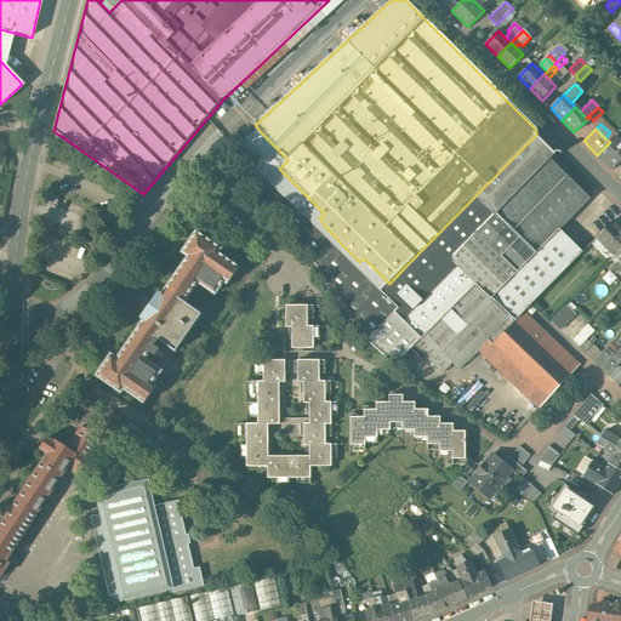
[(359,262),(324,226),(319,218),(324,214),(279,169),(288,160),(258,130),(241,144),(240,144),(239,143),(238,143),(237,144),(235,146),(234,147),(235,149),(234,149),(248,167),(277,209),(318,269),(330,294),(342,319),(364,337),(375,325),(387,314),(397,314),(404,320),(429,294),(404,268),(389,284),(385,288),(359,262)]
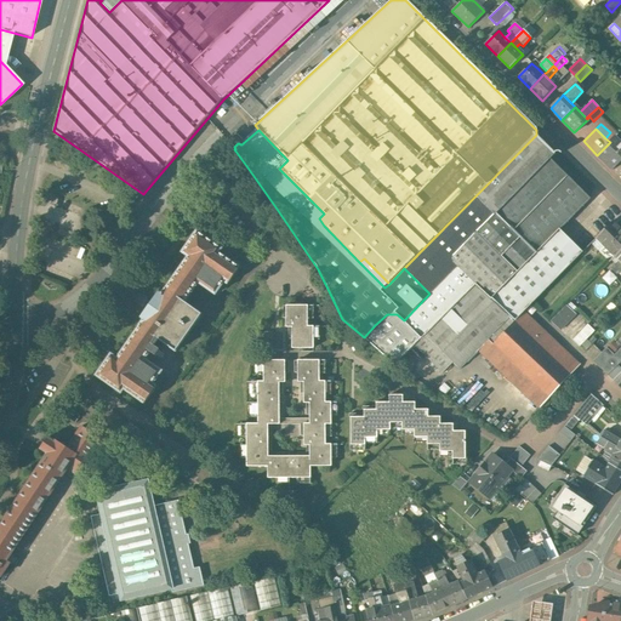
[(610,142),(597,155),(613,170),(620,160),(620,138),(617,135),(610,142)]
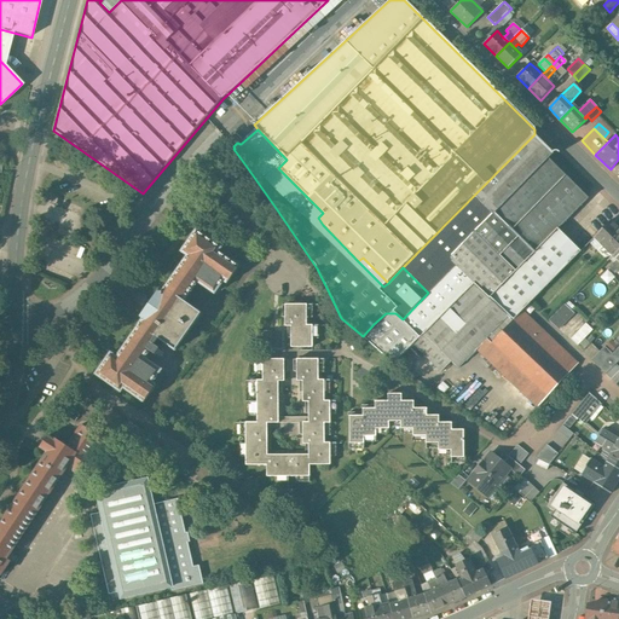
[(533,136),(403,267),(428,293),(455,265),(449,258),(457,249),(467,238),(475,231),(493,212),(548,157),(551,154),(533,136)]
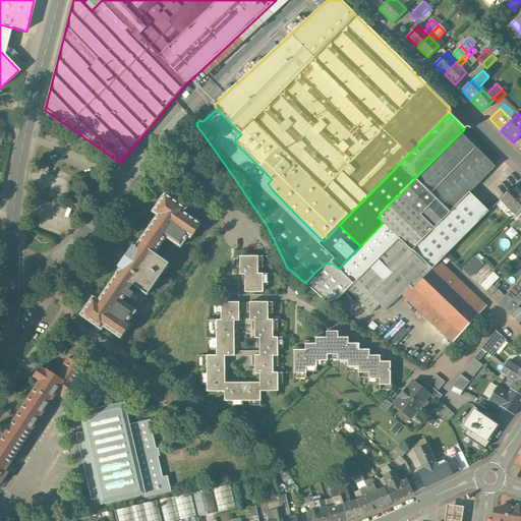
[(461,132),(415,178),(450,212),(470,192),(496,167),(461,132)]
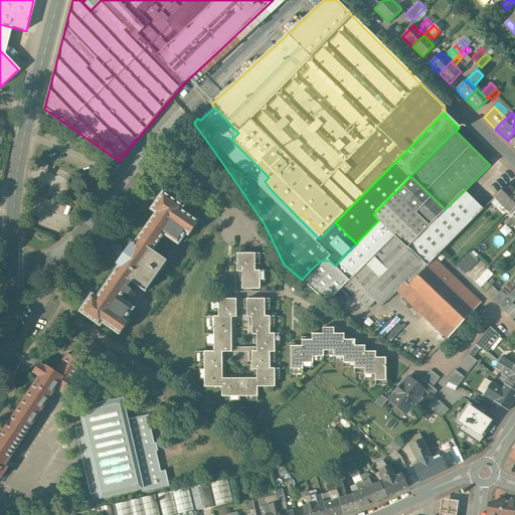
[(445,209),(410,176),(395,192),(428,225),(445,209)]
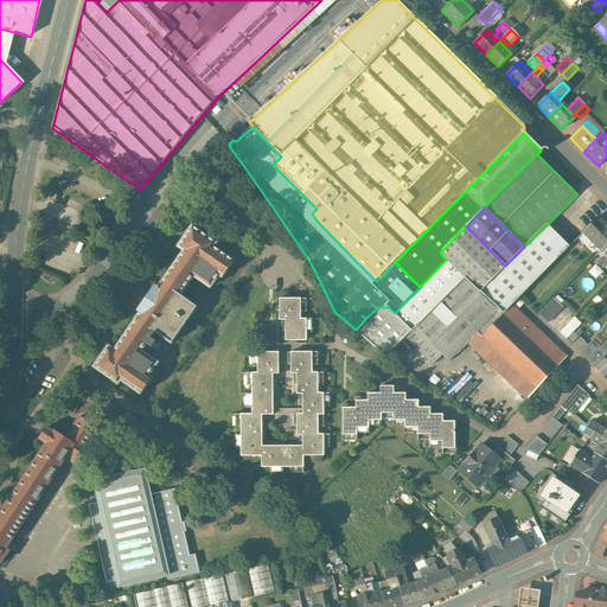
[(606,244),(606,224),(599,217),(583,234),(601,250),(606,244)]
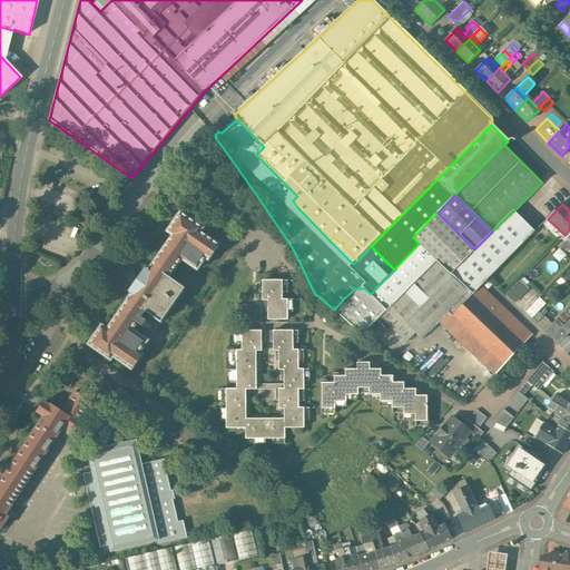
[(458,266),(451,273),(473,294),(481,286),(488,279),(536,232),(514,210),(492,232),(474,249),(468,256),(458,266)]
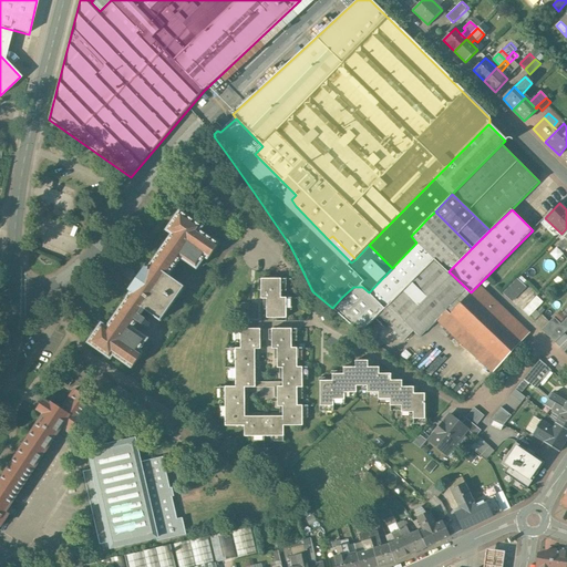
[(172,235),(147,270),(145,269),(130,290),(132,291),(106,327),(102,323),(88,343),(111,360),(113,356),(132,369),(143,353),(140,350),(148,339),(133,328),(137,321),(143,326),(146,320),(141,316),(145,310),(161,321),(184,287),(168,276),(181,258),(197,269),(205,258),(208,260),(219,244),(202,232),(204,228),(181,212),(166,232),(172,235)]
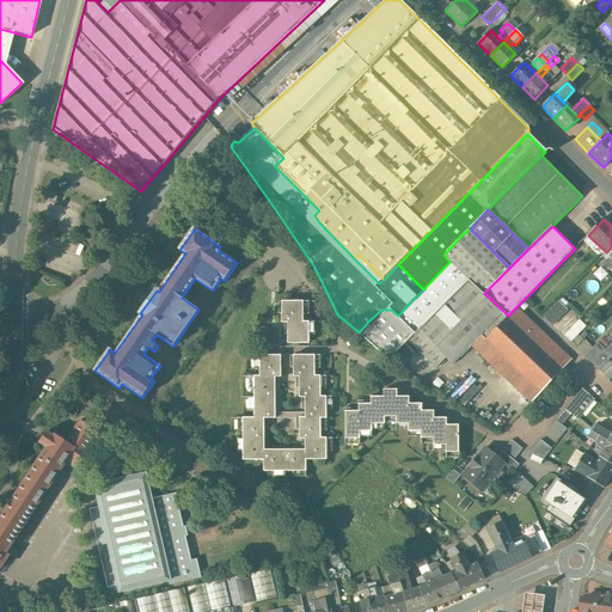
[(502,275),(461,236),(452,246),(491,286),(502,275)]
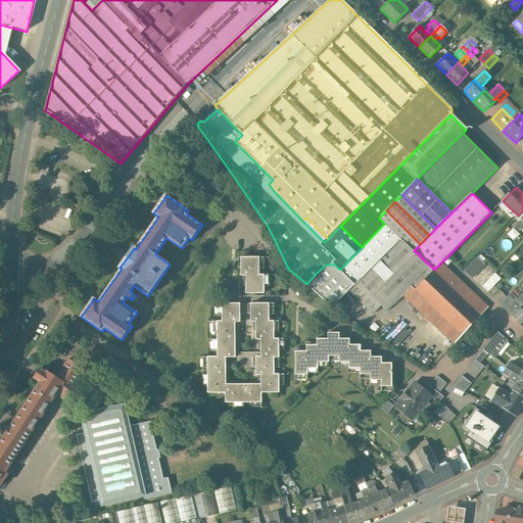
[(420,244),(386,210),(379,218),(384,224),(400,238),(414,250),(420,244)]
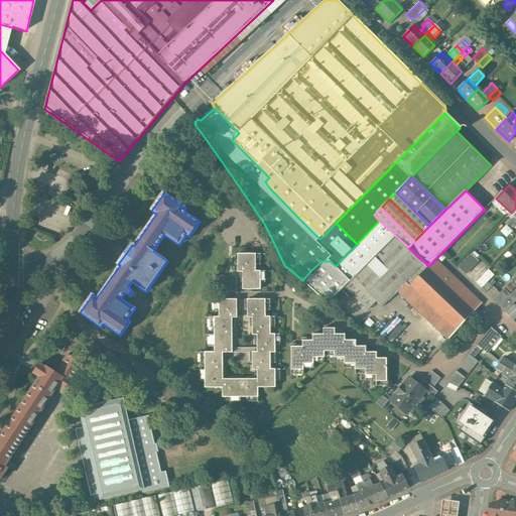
[(336,266),(335,266),(350,281),(353,278),(395,235),(379,221),(357,244),(336,266)]
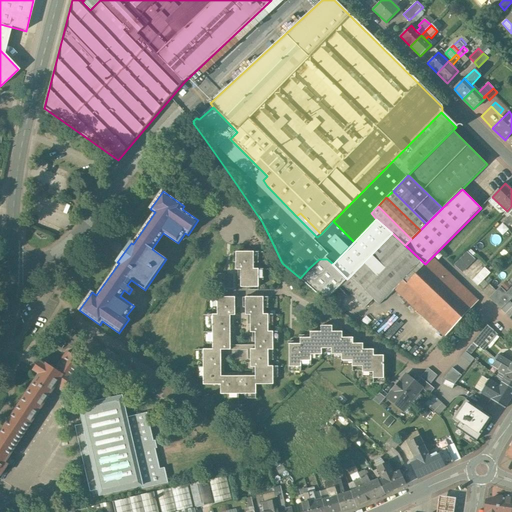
[(502,224),(493,232),(500,239),(509,231),(502,224)]
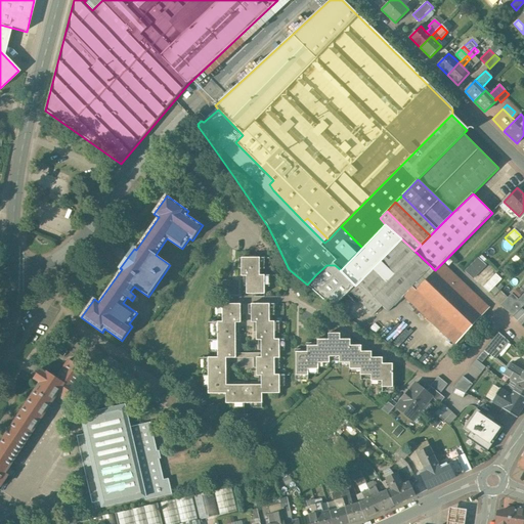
[(401,238),(358,282),(388,312),(412,288),(416,291),(435,270),(415,251),(401,238)]
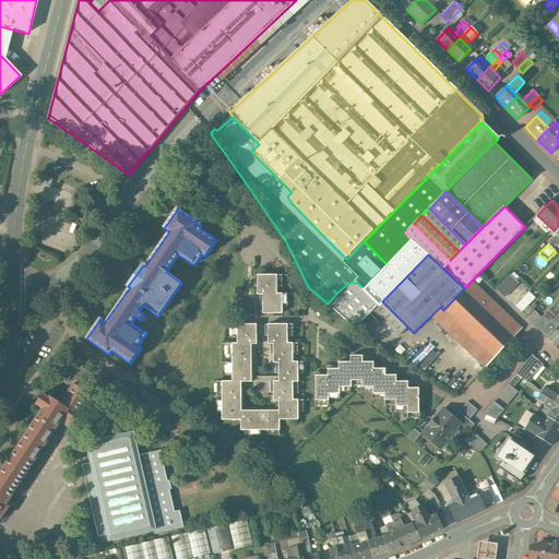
[(510,274),(496,289),(504,297),(519,283),(510,274)]
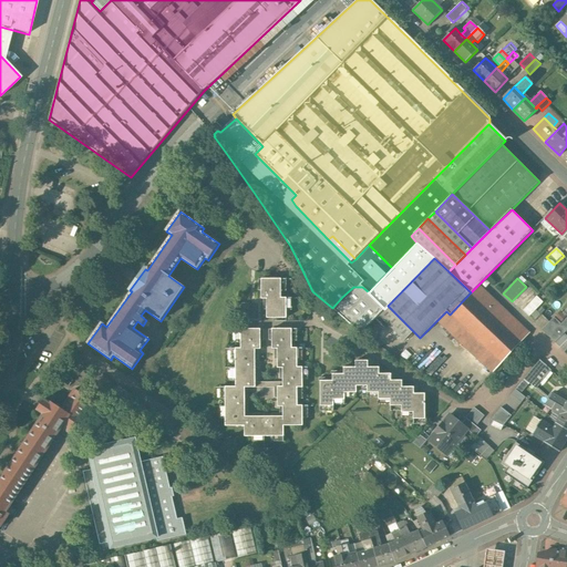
[(281,279),(261,279),(261,299),(267,299),(267,318),(286,318),(286,298),(281,298),(281,279)]
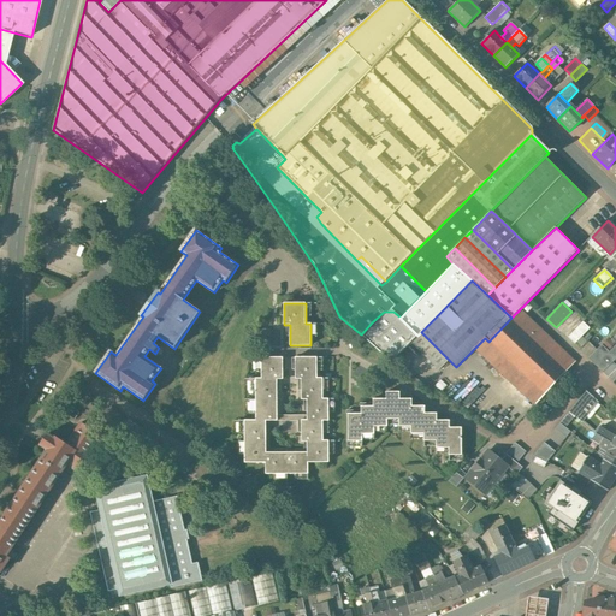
[(575,362),(520,309),(511,318),(567,372),(575,362)]
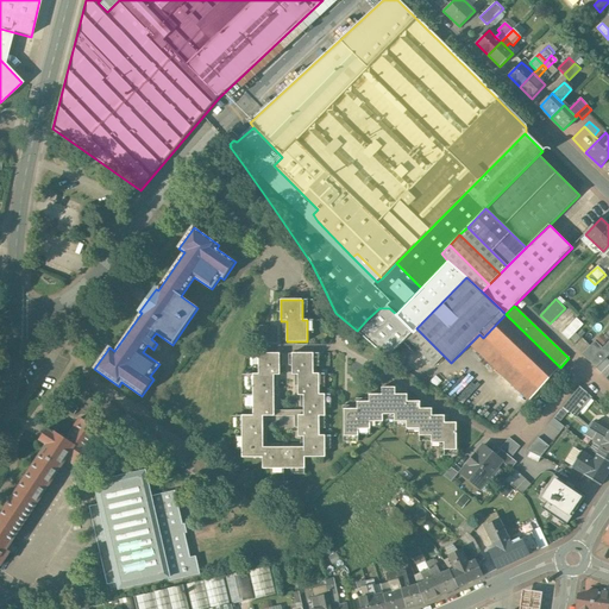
[(563,331),(577,315),(567,306),(553,322),(563,331)]
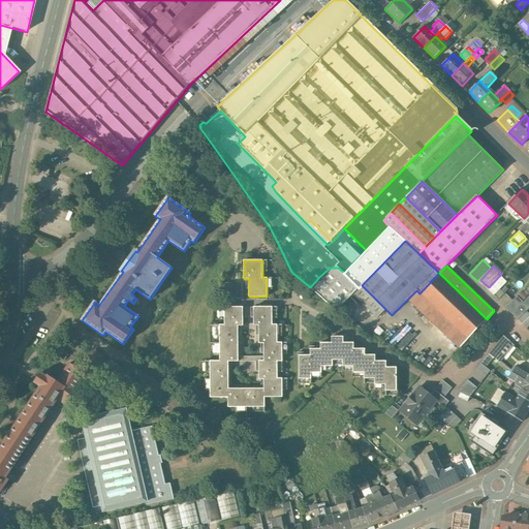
[(338,268),(330,268),(319,277),(310,287),(336,311),(359,288),(343,273),(344,273),(338,268)]
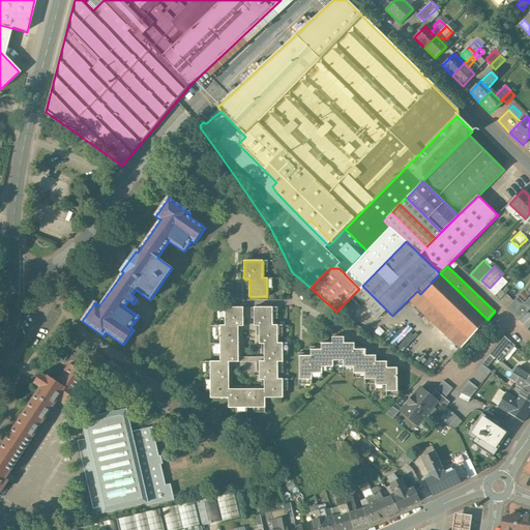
[(488,320),(440,273),(420,294),(468,340),(488,320)]
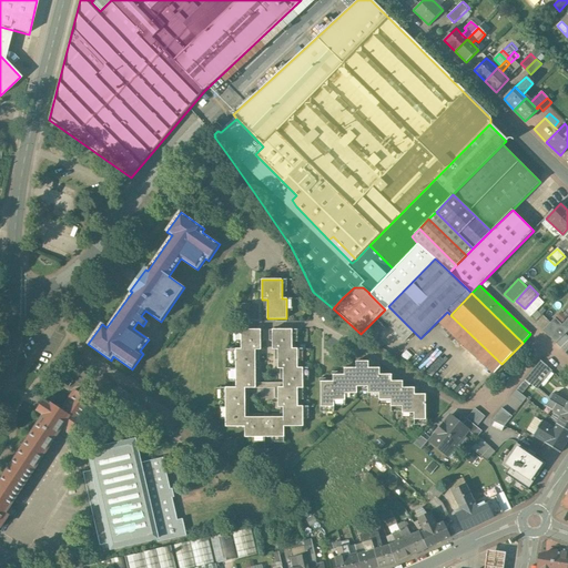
[(546,306),(538,297),(524,313),(531,322),(546,306)]
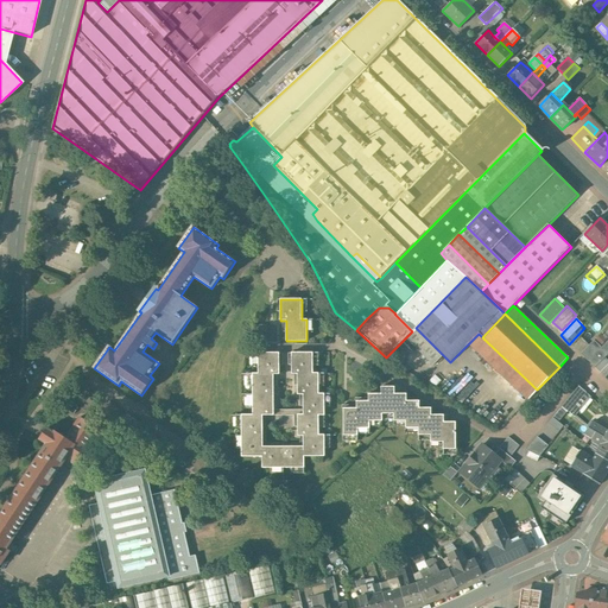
[(260,333),(248,333),(248,346),(261,346),(260,333)]
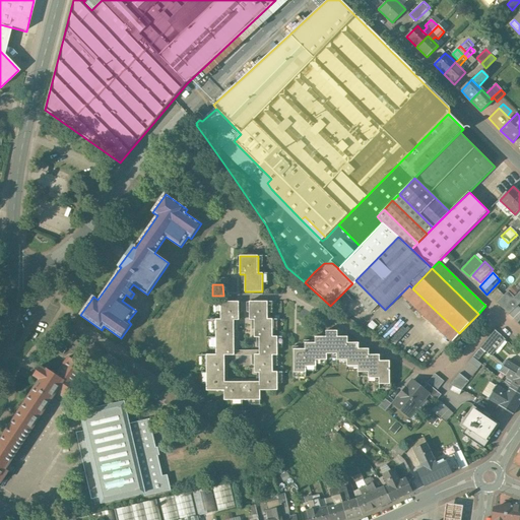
[(459,333),(412,288),(405,297),(452,341),(459,333)]
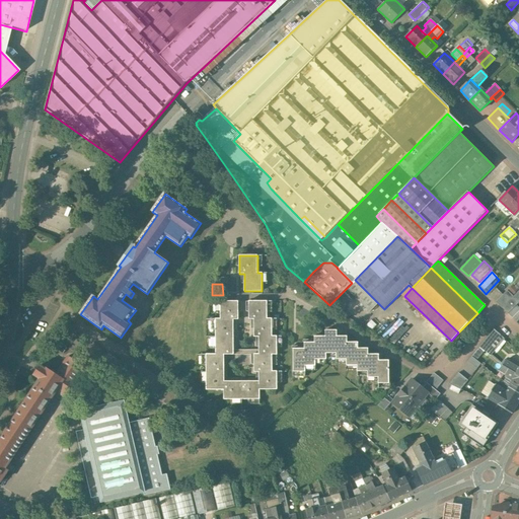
[(513,296),(502,308),(508,313),(516,305),(518,301),(518,290),(513,296)]
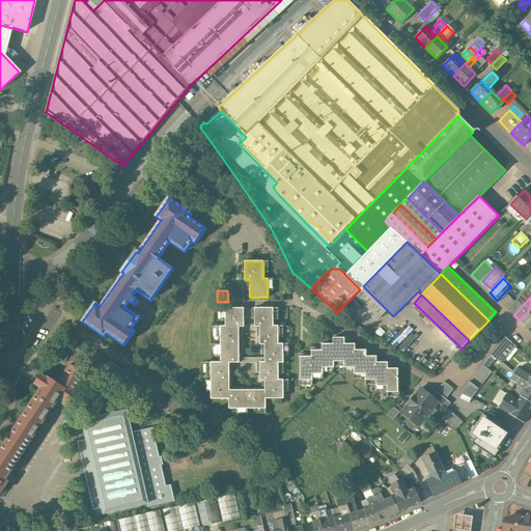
[(519,298),(507,309),(513,315),(525,303),(519,298)]
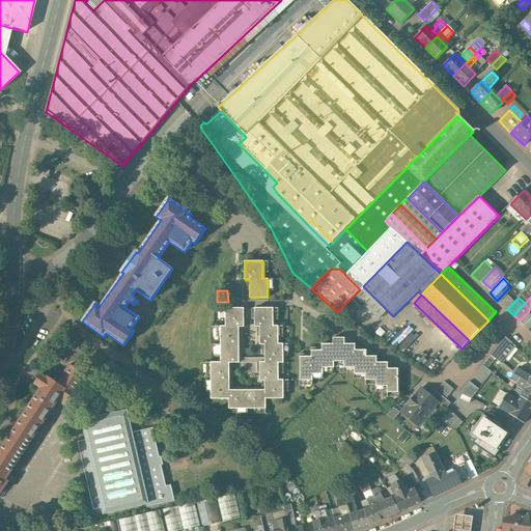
[(264,390),(229,390),(229,363),(239,363),(239,327),(243,327),(243,308),(225,308),(225,327),(221,327),(221,362),(211,362),(212,399),(228,399),(228,408),(264,409),(264,398),(282,398),(282,380),(278,380),(277,363),(282,363),(282,344),(277,344),(277,327),(272,327),(272,308),(254,308),(254,327),(259,327),(259,344),(263,344),(263,362),(259,362),(259,381),(264,381),(264,390)]
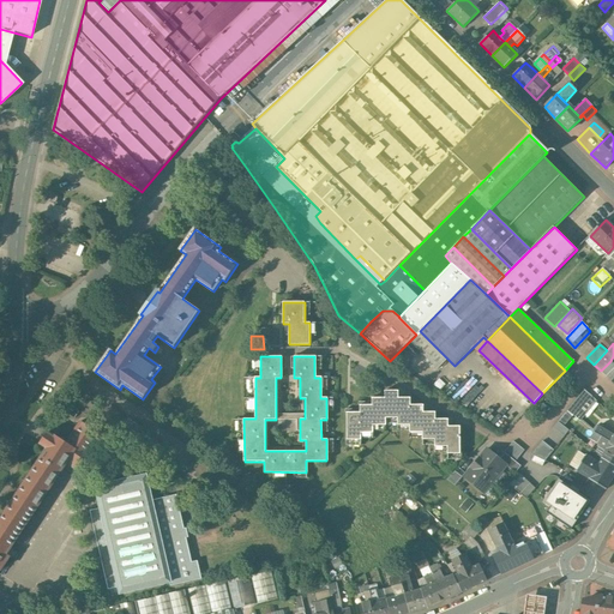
[(613,363),(611,361),(601,371),(606,377),(613,367),(613,363)]
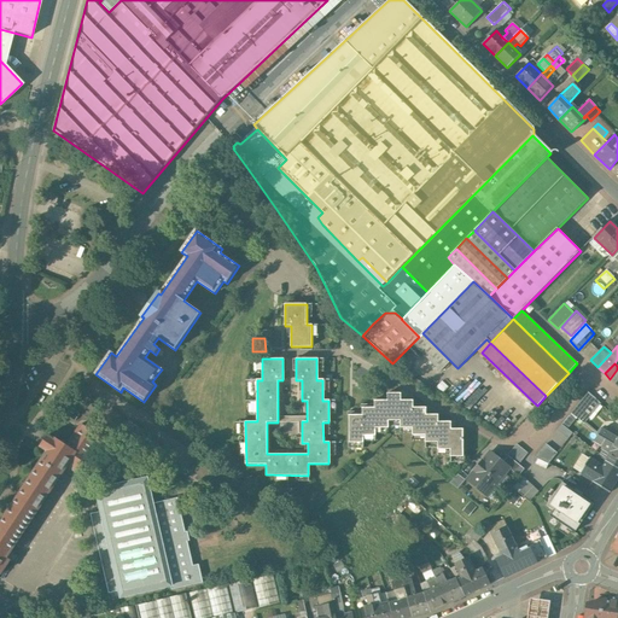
[(588,392),(571,413),(577,418),(578,418),(582,413),(588,419),(601,403),(588,392)]
